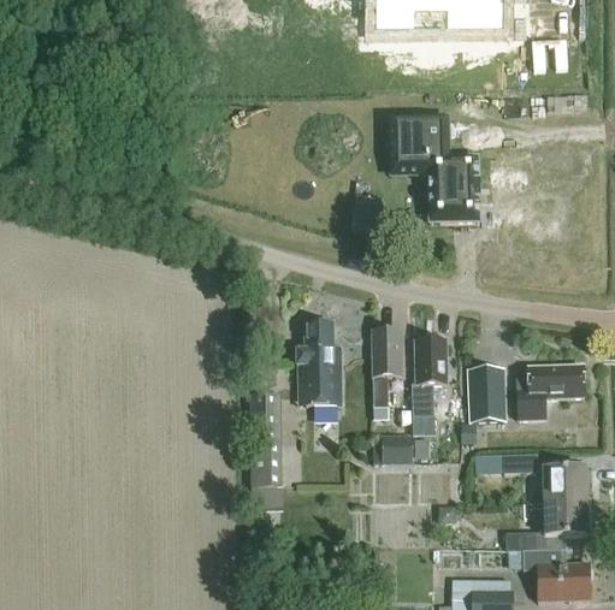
[(380,0),(380,17),(418,17),(418,3),(451,3),(451,16),(506,16),(504,0),(380,0)]
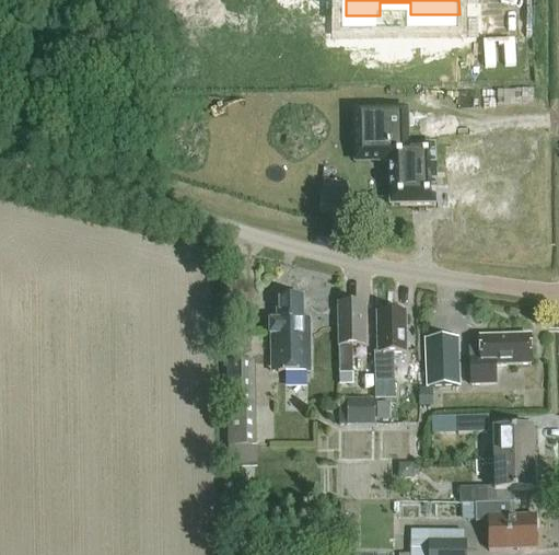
[(407,105),(354,106),(357,158),(391,158),(392,201),(435,199),(434,142),(406,143),(406,136),(408,136),(407,105)]
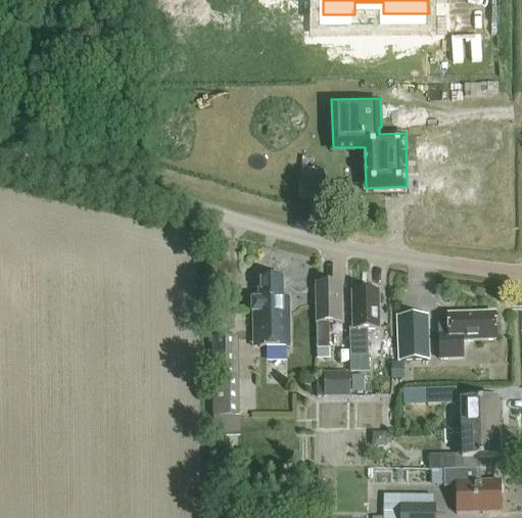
[(425,190),(443,190),(443,198),(481,198),(482,168),(425,167),(425,190)]
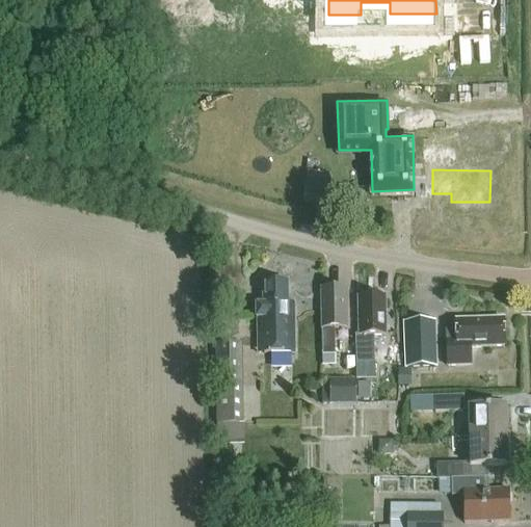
[(288,300),(288,280),(263,281),(264,301),(257,301),(257,315),(258,315),(258,350),(294,349),(294,300),(288,300)]
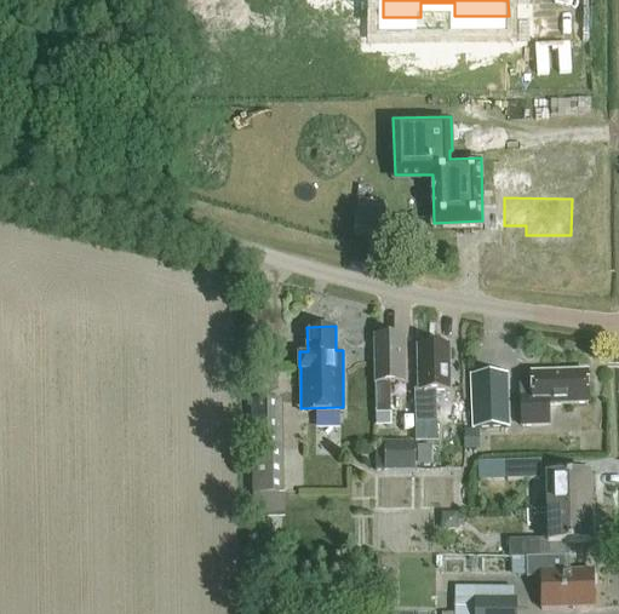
[(391,378),(403,378),(402,331),(374,331),(377,408),(391,408),(391,378)]
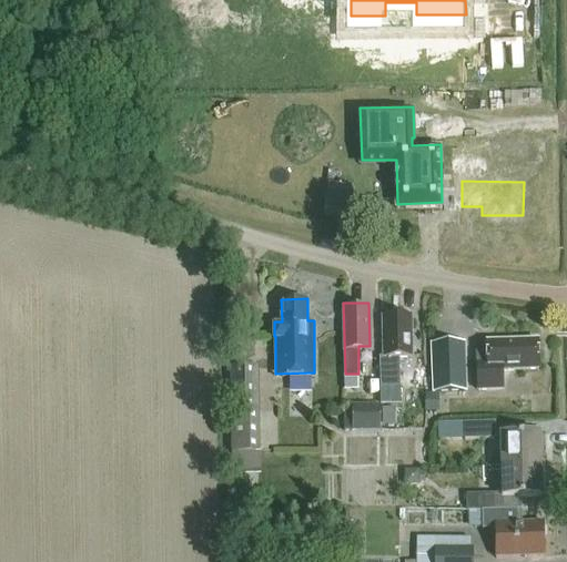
[(411,312),(381,313),(382,353),(380,353),(380,384),(401,382),(400,353),(412,353),(411,312)]
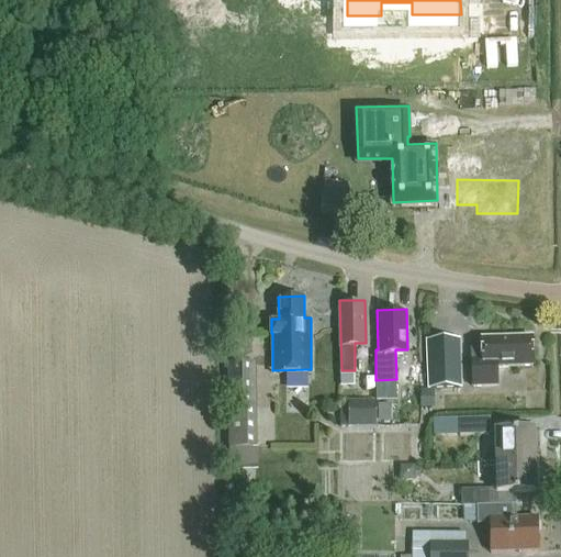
[(482,334),(482,343),(473,343),(474,383),(498,382),(498,363),(534,361),(533,333),(482,334)]
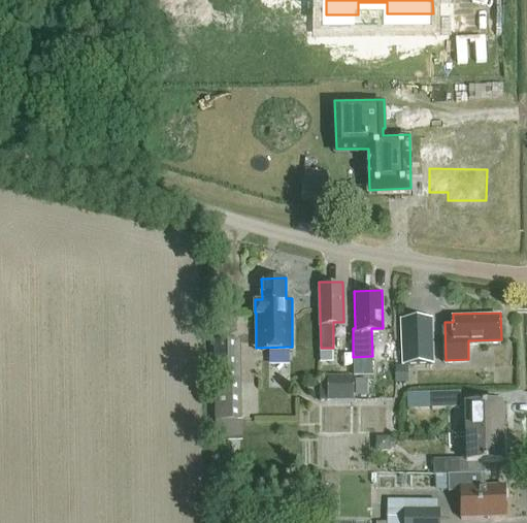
[(433,316),(402,317),(403,361),(434,361),(433,316)]
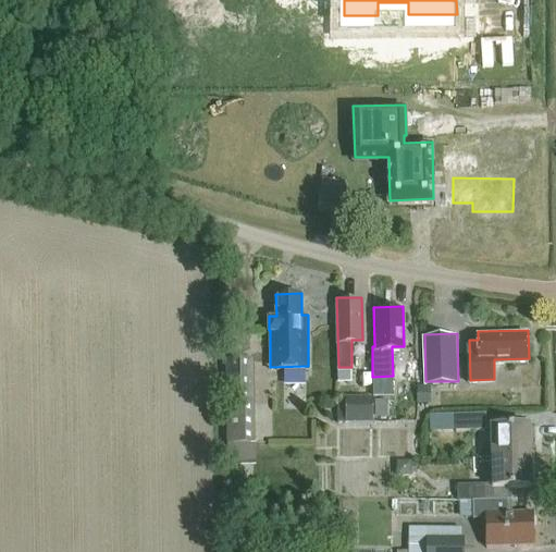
[(254,441),(252,355),(237,356),(237,341),(225,341),(226,441),(254,441)]
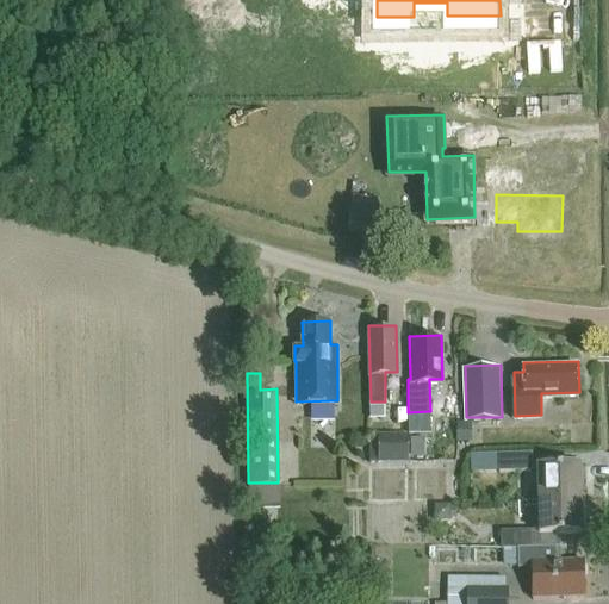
[(457,439),(471,439),(471,419),(455,419),(457,439)]
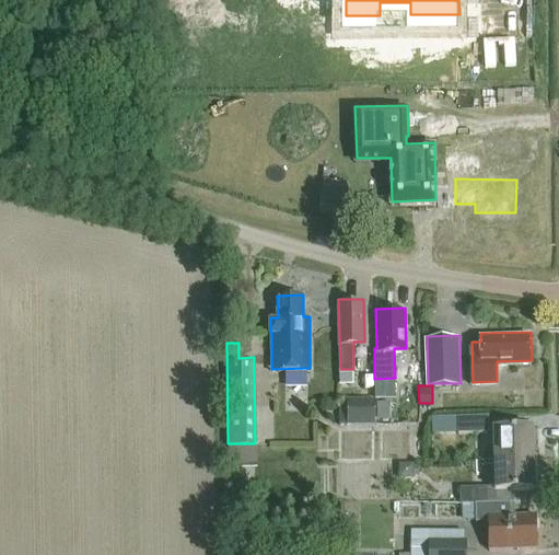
[(348,423),(375,421),(374,395),(347,396),(348,423)]
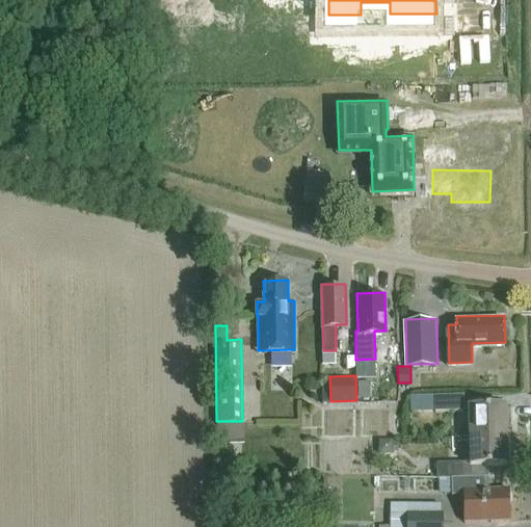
[(463,392),(433,393),(434,407),(463,407),(463,392)]
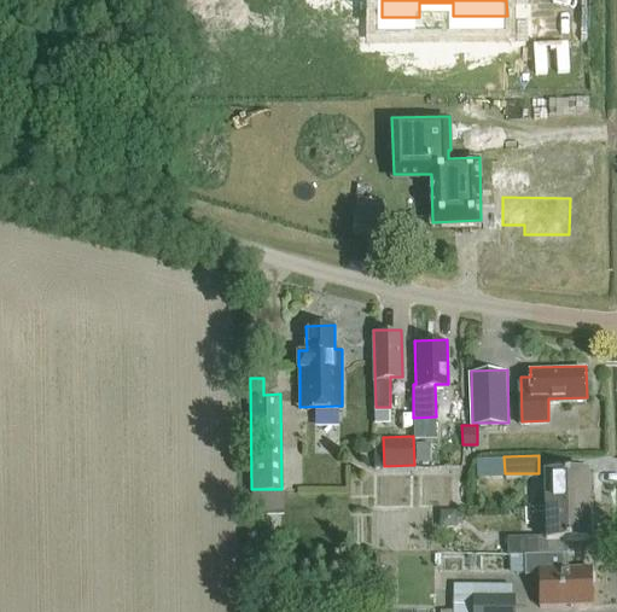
[(546,470),(546,490),(537,490),(537,503),(594,501),(593,470),(589,471),(589,467),(546,470)]
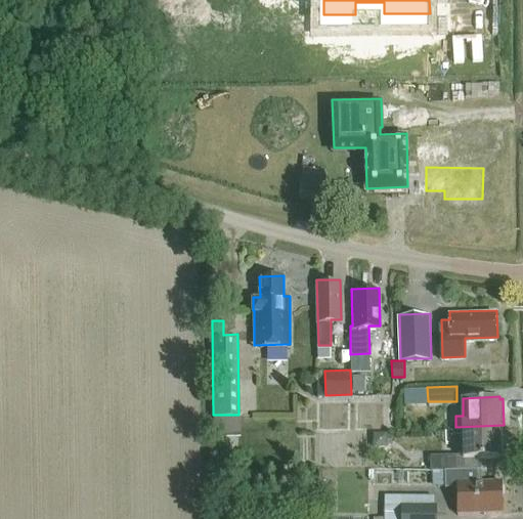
[(439,468),(444,468),(460,468),(480,468),(480,455),(500,453),(500,451),(505,451),(504,425),(455,427),(464,427),(464,451),(431,452),(432,468),(439,468)]
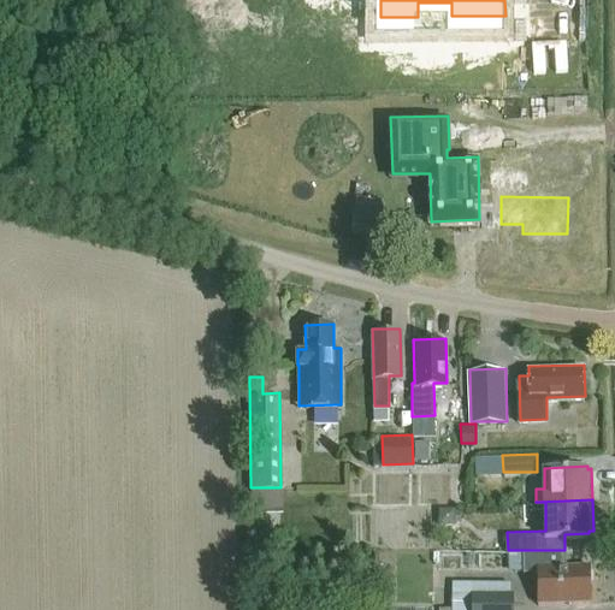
[(566,562),(565,550),(540,550),(522,550),(524,572),(526,570),(525,569),(538,569),(539,602),(590,600),(589,576),(592,575),(591,567),(589,566),(589,561),(566,562)]
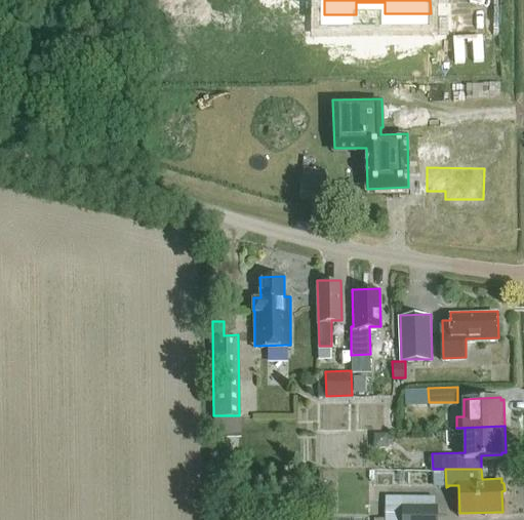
[(434,504),(434,494),(385,493),(385,519),(436,519),(437,504),(434,504)]
